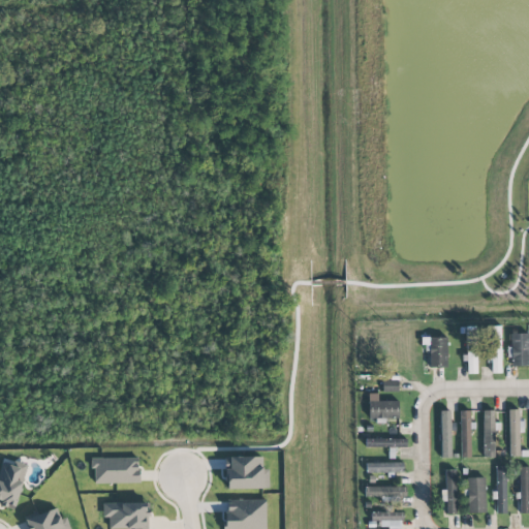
[(478,373),(476,327),(465,327),(467,374),(478,373)]
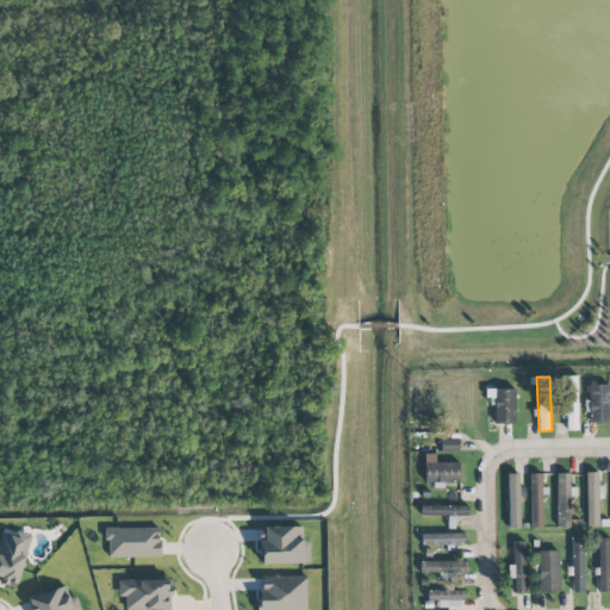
[(578,430),(577,377),(565,377),(567,430),(578,430)]
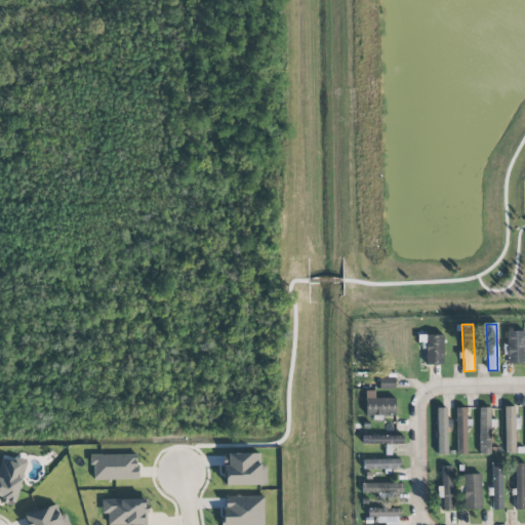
[(524,364),(524,331),(508,331),(508,363),(524,364)]
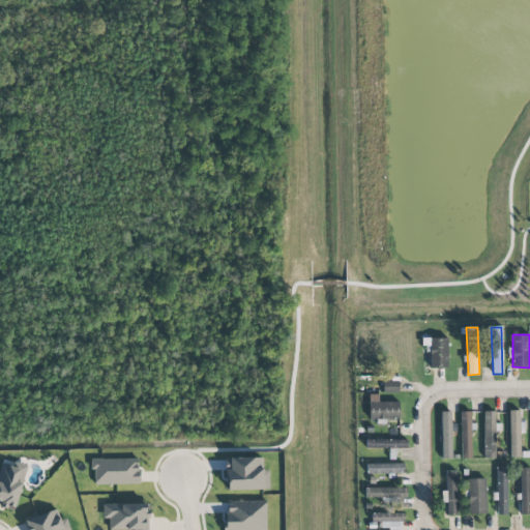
[(447,337),(423,339),(424,352),(431,352),(431,369),(448,369),(447,337)]
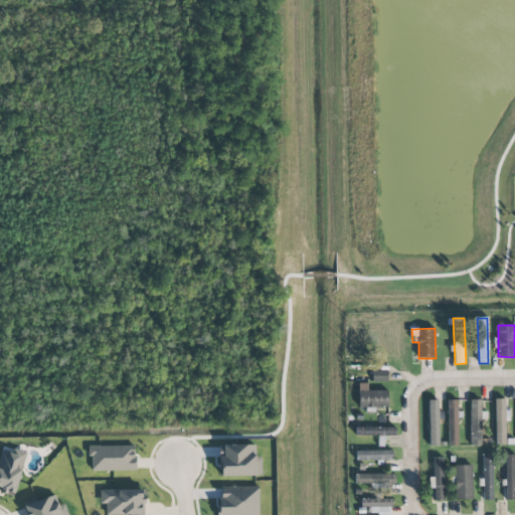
[(360,406),(388,407),(388,391),(360,390),(360,406)]
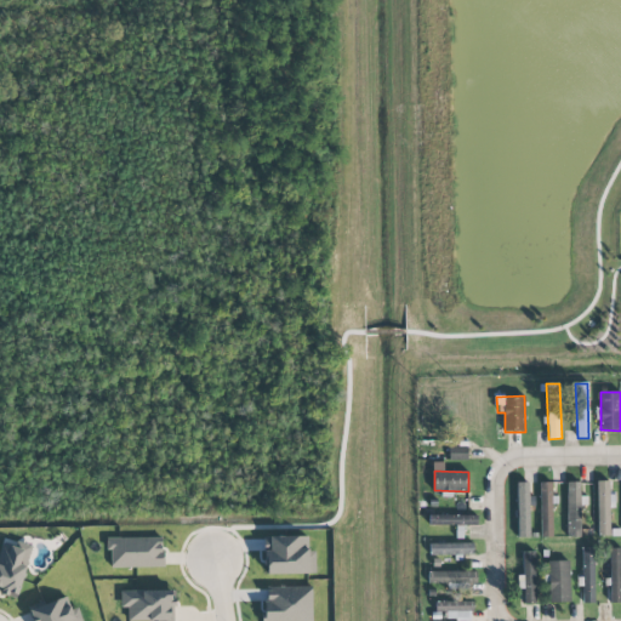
[(567,537),(581,537),(582,501),(580,501),(581,482),(568,482),(567,537)]
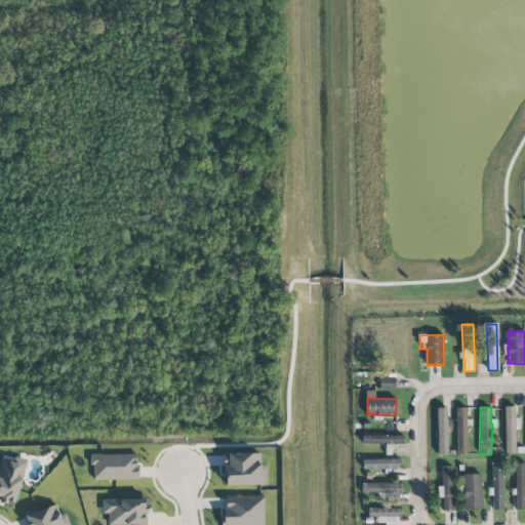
[(516,429),(520,429),(519,418),(516,418),(515,407),(505,407),(506,453),(516,453),(516,429)]
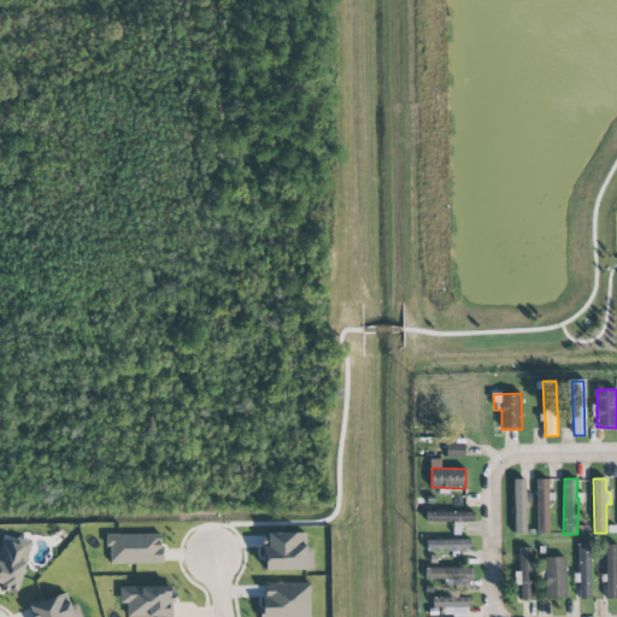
[(526,480),(513,480),(515,535),(527,534),(526,480)]
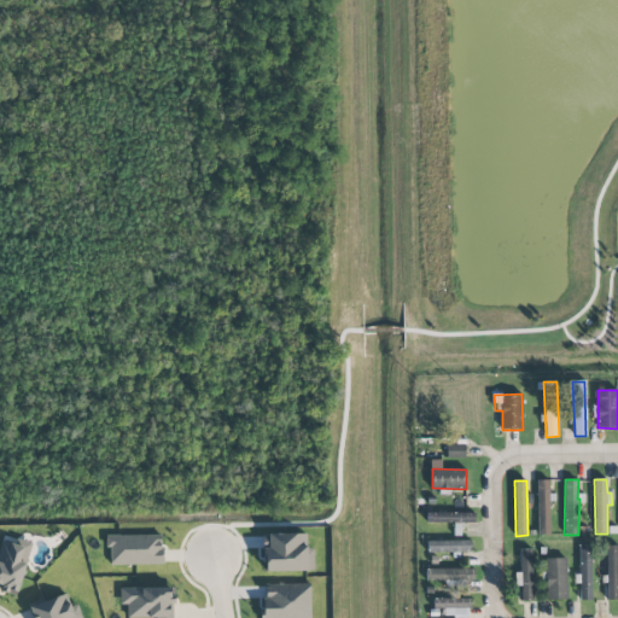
[(552,535),(551,493),(549,493),(549,481),(537,481),(538,535),(552,535)]
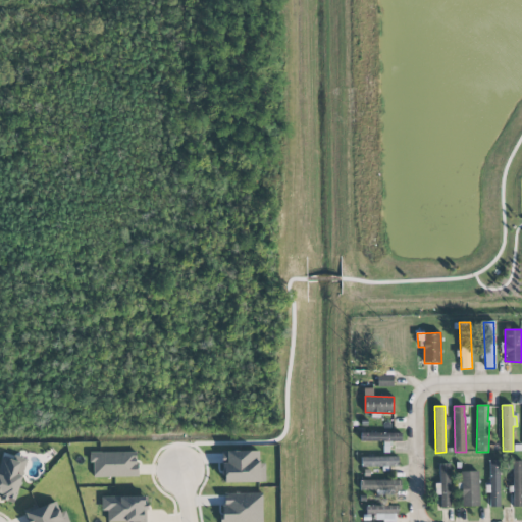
[(361,441),(401,442),(401,433),(361,432),(361,441)]
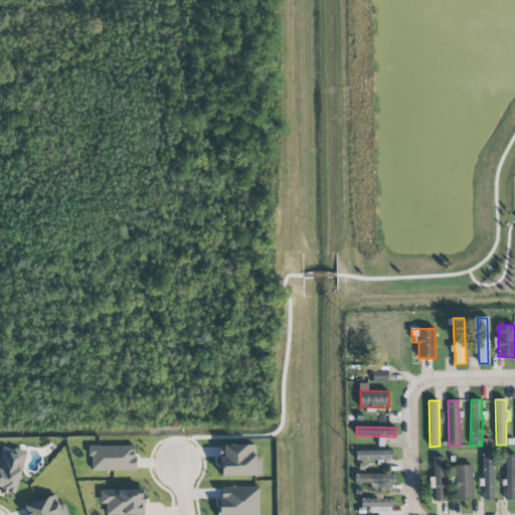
[(220,476),(262,476),(261,457),(255,457),(255,445),(223,446),(224,453),(219,453),(220,476)]
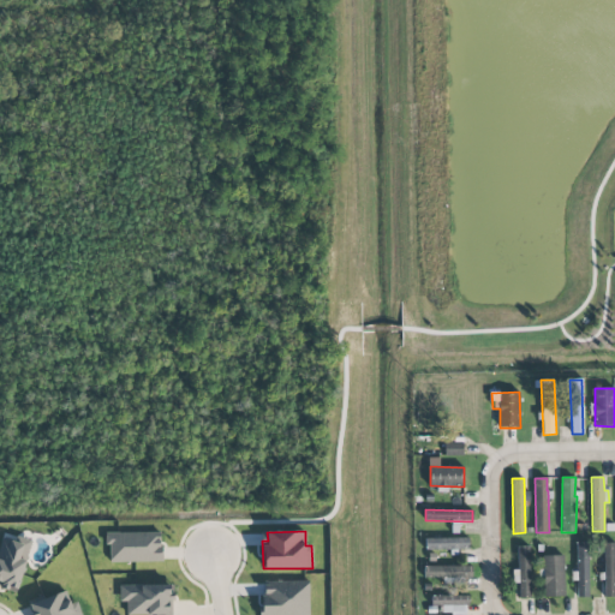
[(0,586),(17,592),(31,541),(4,532),(0,545),(0,586)]
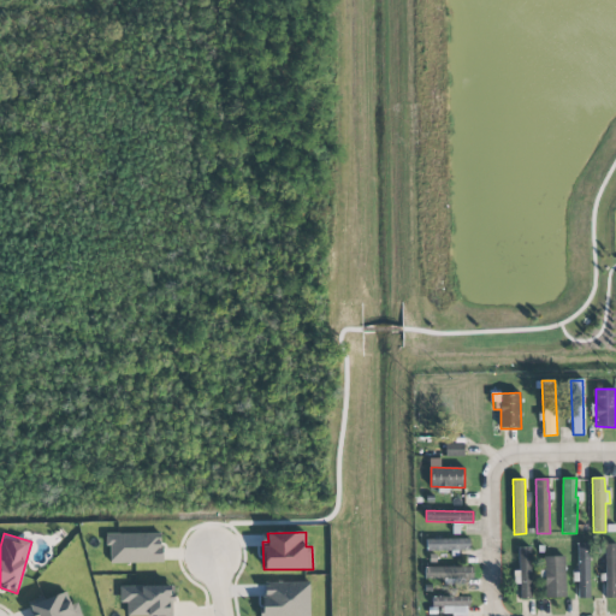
[(161,562),(161,533),(108,533),(108,563),(161,562)]
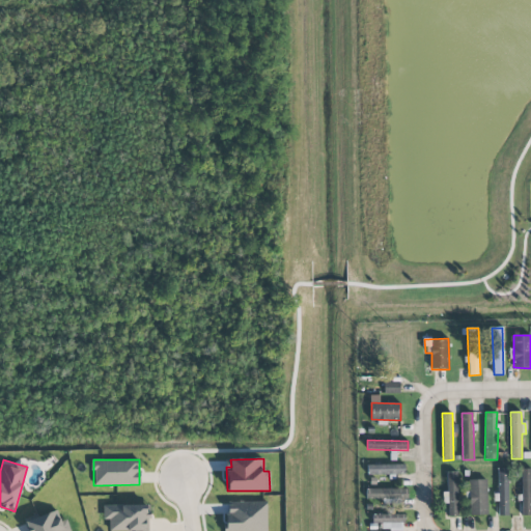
[(367,465),(367,476),(395,476),(395,475),(404,475),(406,465),(367,465)]
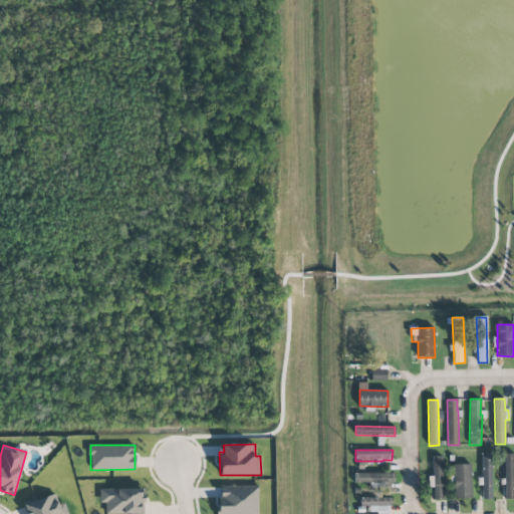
[(513,453),(504,454),(505,499),(513,499),(513,453)]
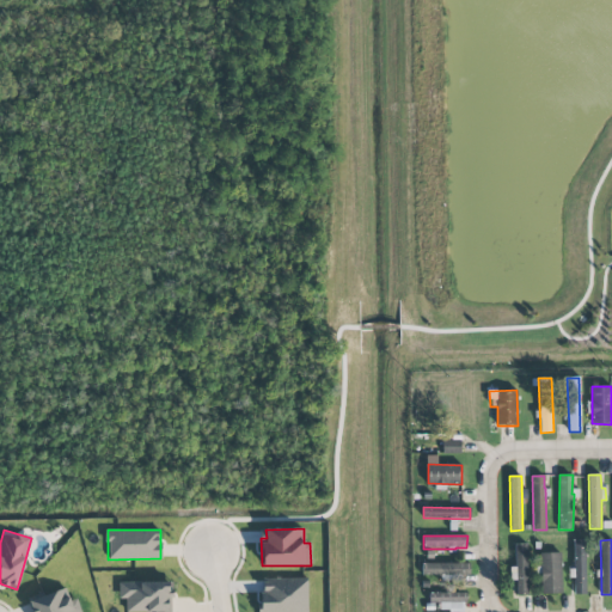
[(586,594),(586,540),(574,540),(575,594),(586,594)]
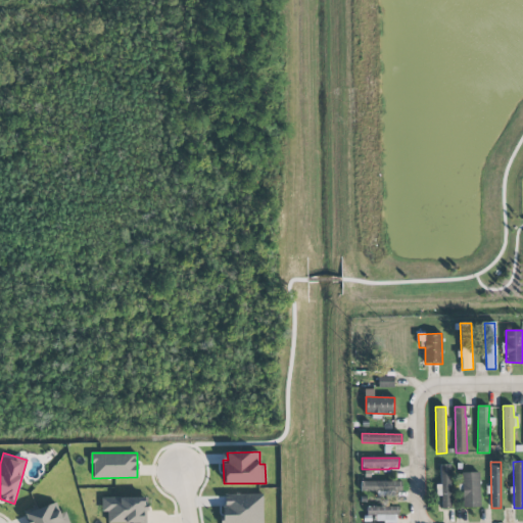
[(439,465),(440,485),(435,485),(436,496),(441,496),(441,510),(452,509),(449,465),(439,465)]
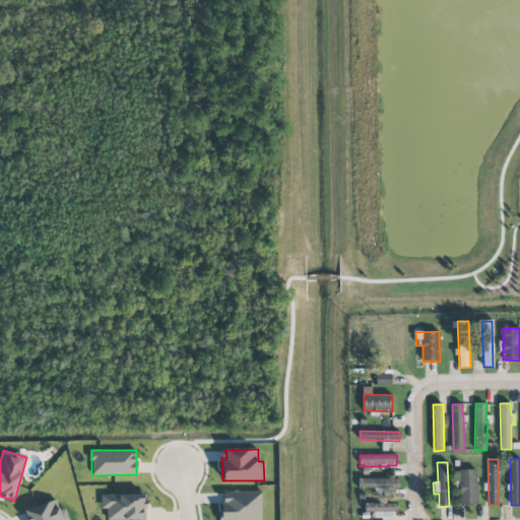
[(476,469),(459,470),(460,505),(477,505),(476,469)]
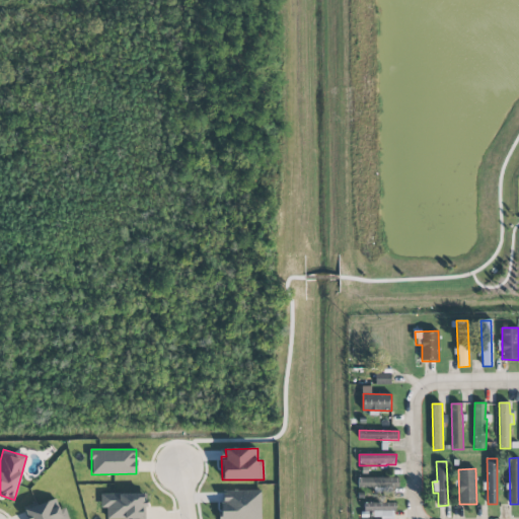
[(358,477),(357,488),(374,488),(374,491),(398,491),(398,477),(358,477)]
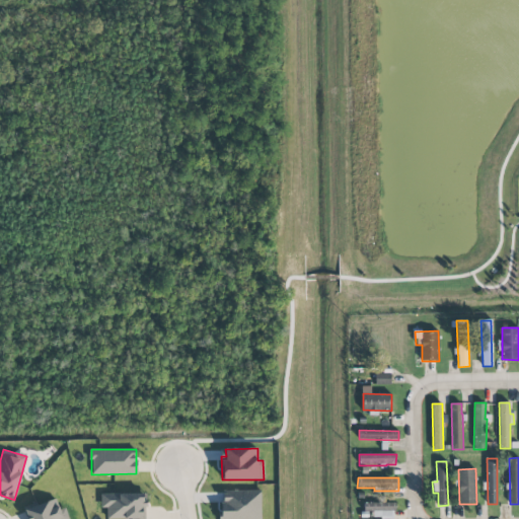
[(100,494),(100,508),(106,508),(106,518),(133,518),(132,518),(145,518),(146,494),(100,494)]
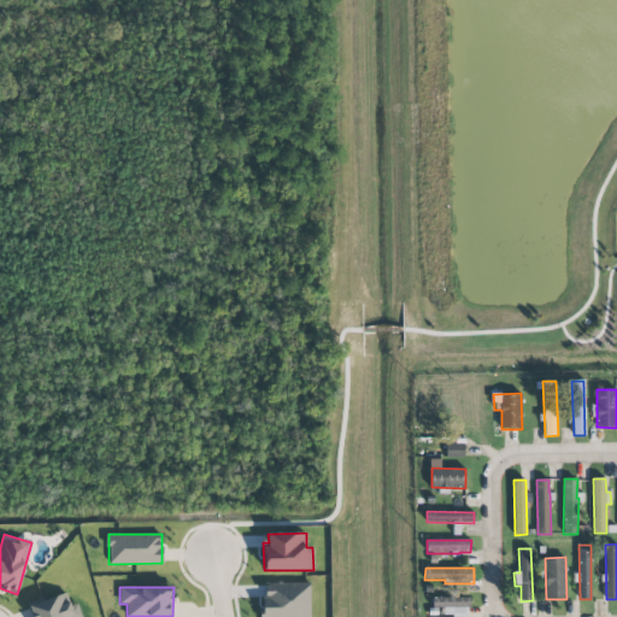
[(82,616),(77,604),(71,606),(66,592),(28,606),(31,616),(82,616)]
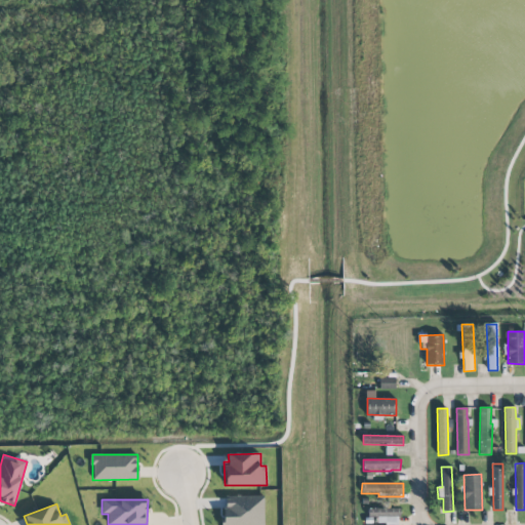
[(368,509),(368,517),(376,517),(376,524),(399,524),(399,508),(368,509)]
